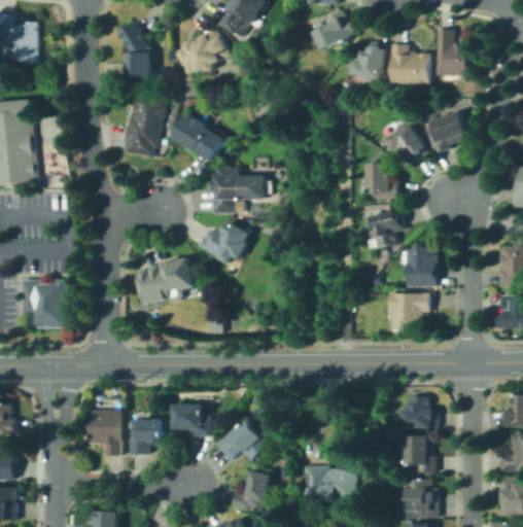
[(265,0),(267,1),(250,25),(244,21),(235,34),(219,24),(229,10),(227,8),(232,0),(265,0)]
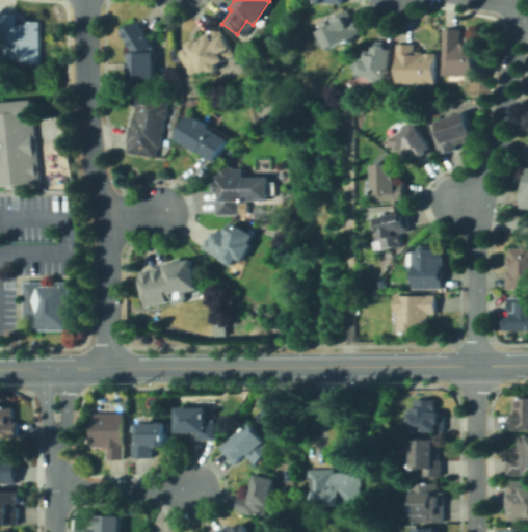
[(345,9),(351,22),(353,21),(357,29),(358,33),(353,35),(354,37),(341,45),(340,42),(325,49),(316,31),(331,24),(327,18),(345,9)]
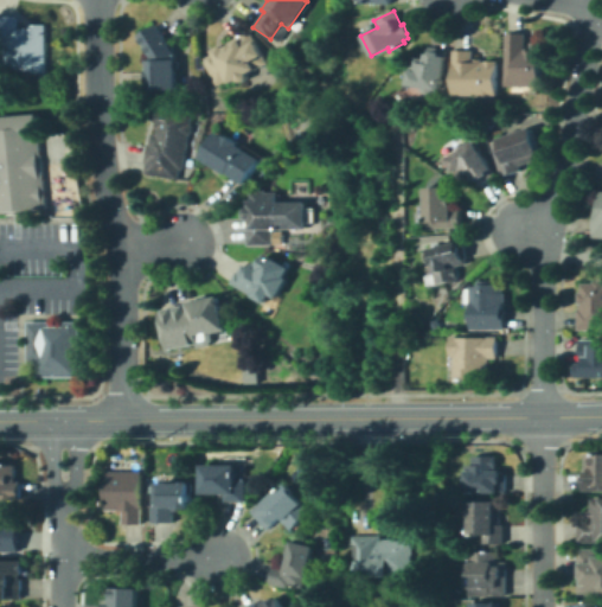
[(14,29),(20,29),(25,27),(25,25),(44,25),(44,72),(30,72),(30,70),(18,70),(15,72),(11,72),(8,70),(0,70),(0,17),(14,17),(14,29)]
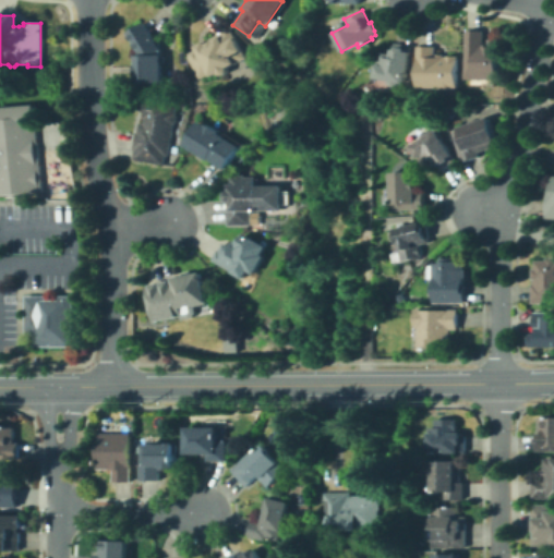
[(161,83),(135,84),(134,74),(135,65),(134,56),(137,56),(137,52),(125,33),(143,22),(158,48),(159,55),(163,57),(163,62),(160,63),(161,83)]
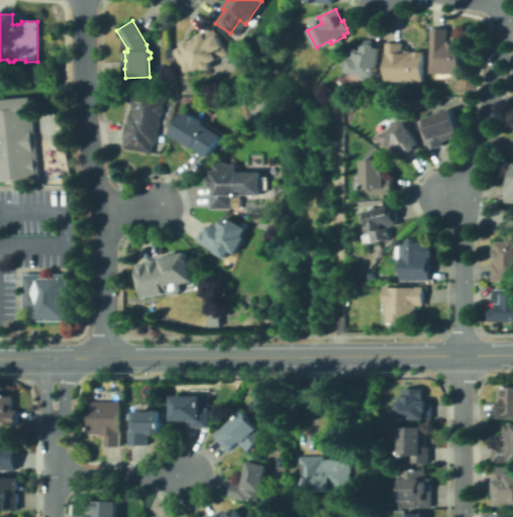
[(210,65),(209,69),(206,71),(202,70),(201,68),(195,71),(194,69),(184,74),(173,53),(175,52),(174,50),(181,46),(180,43),(211,25),(226,54),(209,63),(210,65)]
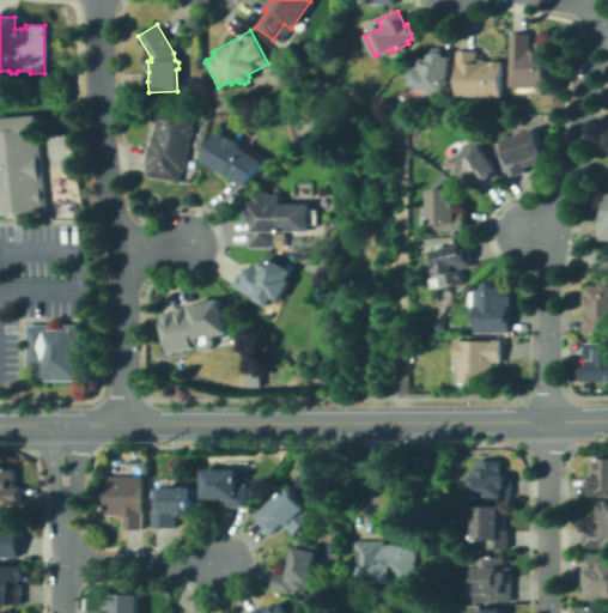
[(528,49),(534,49),(533,42),(546,42),(545,86),(508,86),(508,34),(528,34),(528,49)]
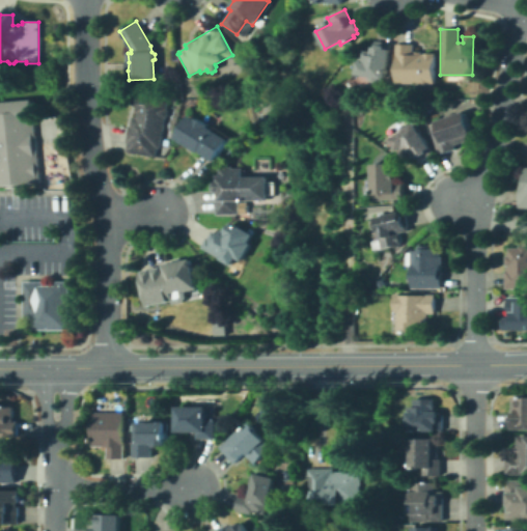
[(389,44),(384,79),(378,78),(377,80),(373,83),(369,82),(367,78),(367,76),(355,74),(359,51),(360,51),(361,49),(371,51),(373,40),(389,44)]
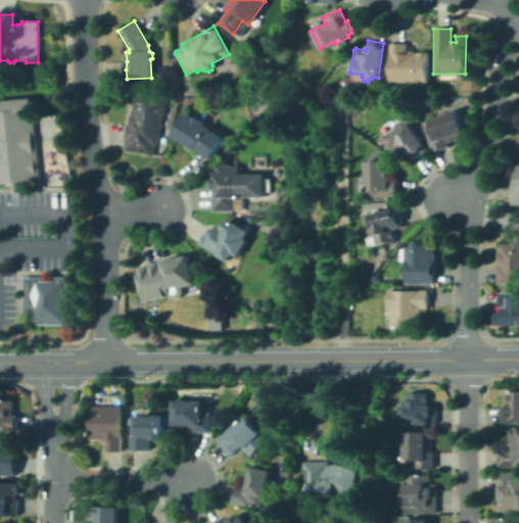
[(406,54),(407,54),(407,50),(413,50),(413,53),(417,52),(428,52),(427,55),(427,82),(388,82),(388,43),(405,43),(406,54)]
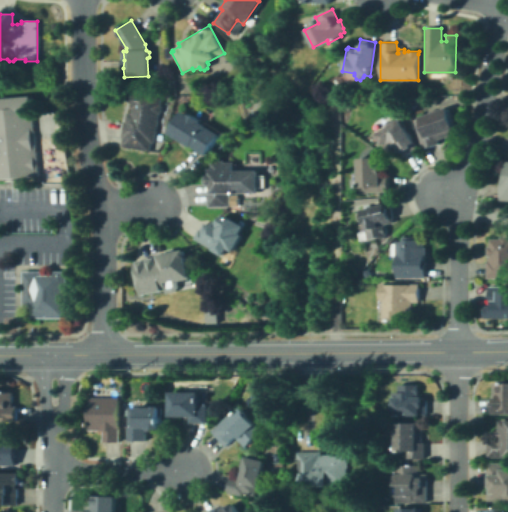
[(130,90),(160,96),(159,105),(160,107),(159,113),(158,114),(153,143),(149,143),(148,152),(120,147),(121,138),(120,138),(123,122),(124,122),(126,113),(130,113),(131,109),(130,109),(130,103),(128,103),(128,101),(126,101),(128,93),(129,93),(130,90)]
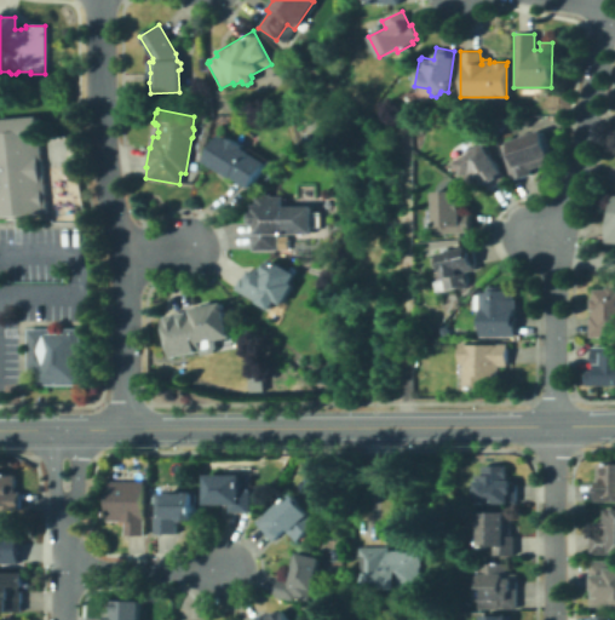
[(45,213),(0,217),(0,119),(34,116),(39,142),(45,213)]
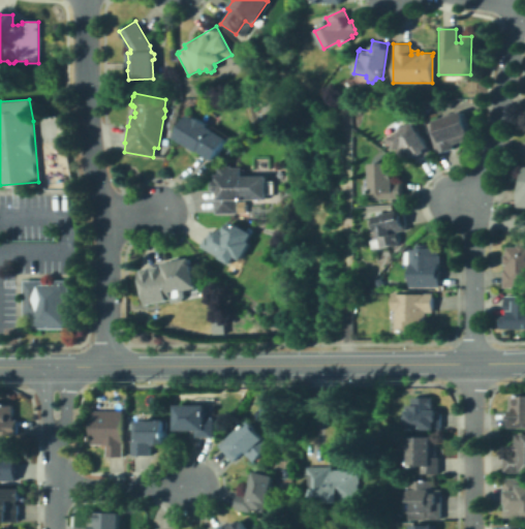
[(421,111),(419,101),(426,100),(428,110),(421,111)]
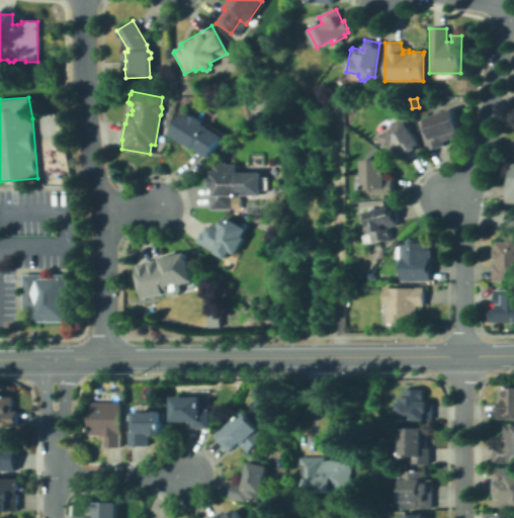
[(400,118),(395,113),(400,108),(405,114),(400,118)]
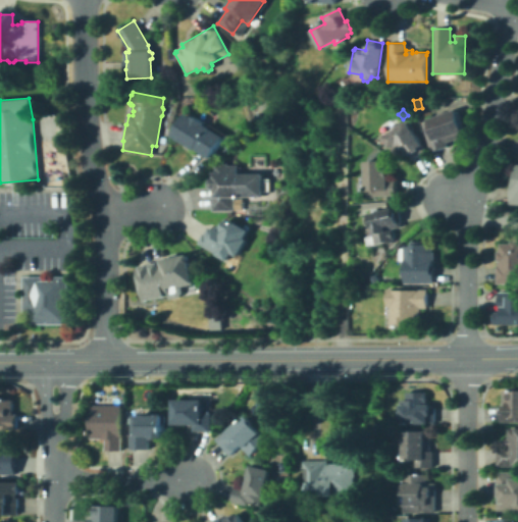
[(447,147),(430,152),(420,122),(426,119),(456,109),(464,136),(446,142),(447,147)]
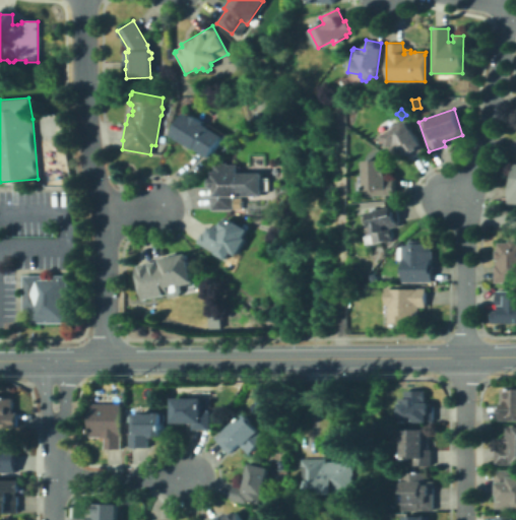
[(184,113),(190,117),(192,115),(203,122),(202,124),(207,127),(205,130),(221,140),(211,156),(195,146),(193,150),(170,135),(184,113)]
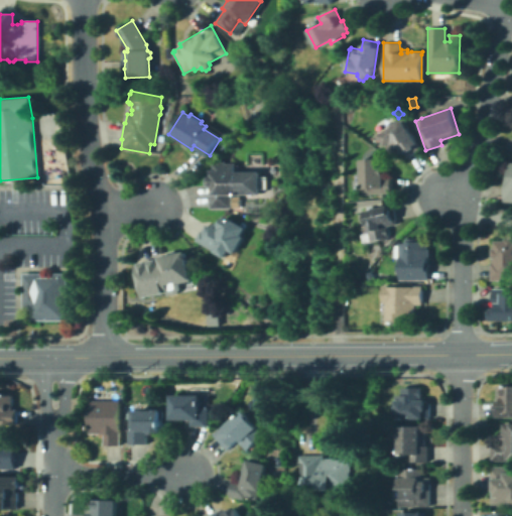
[(253,121),(249,115),(253,112),(257,117),(253,121)]
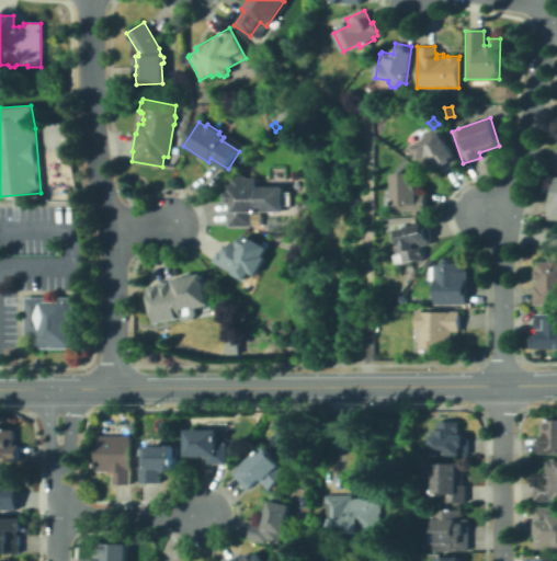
[(435,129),(457,161),(443,171),(434,158),(433,159),(434,161),(434,167),(431,169),(425,168),(411,147),(435,129)]
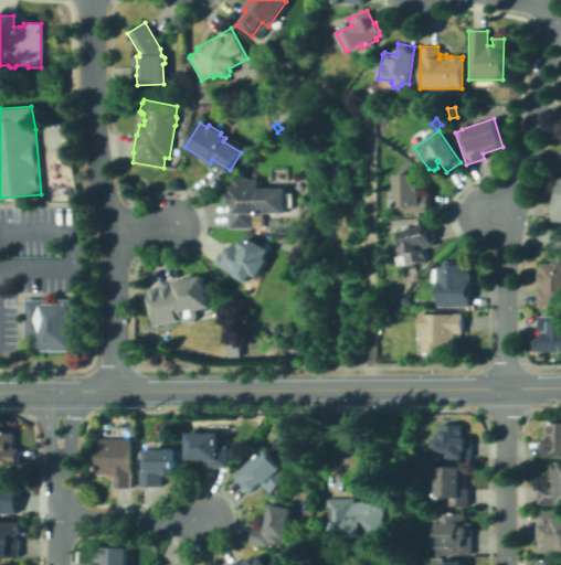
[(419,172),(420,194),(427,194),(429,211),(397,213),(395,208),(393,174),(419,172)]
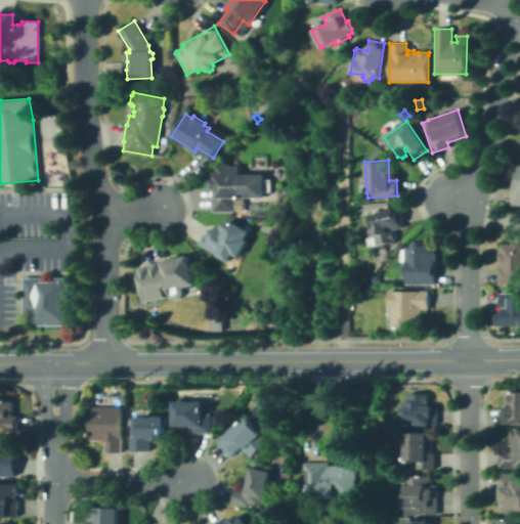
[(248,174),(249,179),(251,179),(254,181),(254,186),(251,189),(249,189),(249,199),(233,199),(234,212),(212,212),(211,189),(209,186),(209,182),(212,179),(212,173),(214,173),(214,165),(227,165),(227,166),(239,166),(239,175),(248,174)]
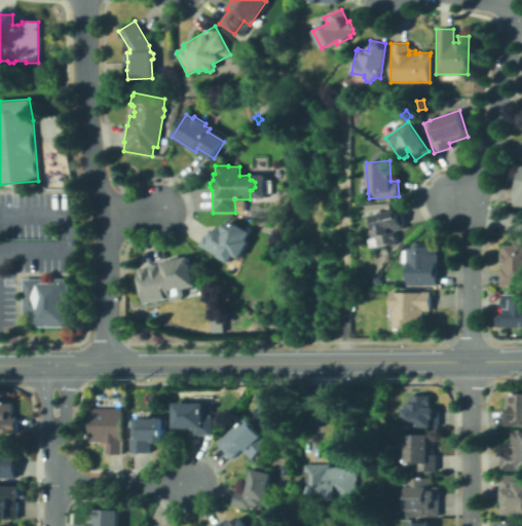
[(521,207),(511,207),(511,189),(513,189),(514,179),(516,179),(516,165),(521,165),(521,207)]
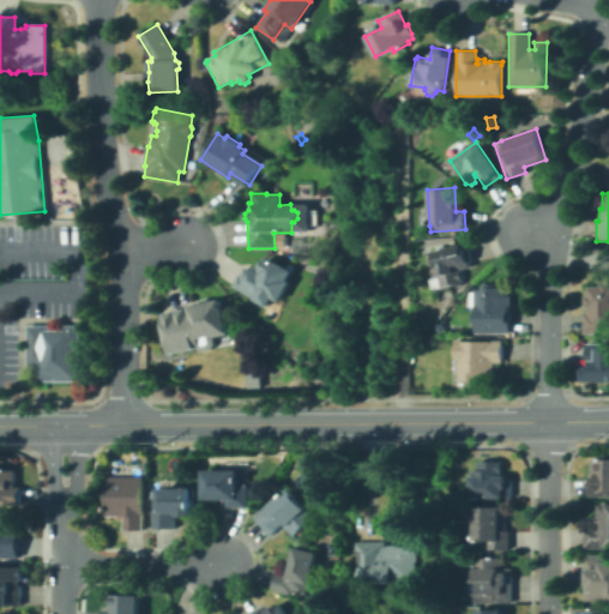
[(459,269),(463,282),(440,287),(438,277),(434,277),(432,265),(435,265),(432,252),(466,244),(471,266),(459,269)]
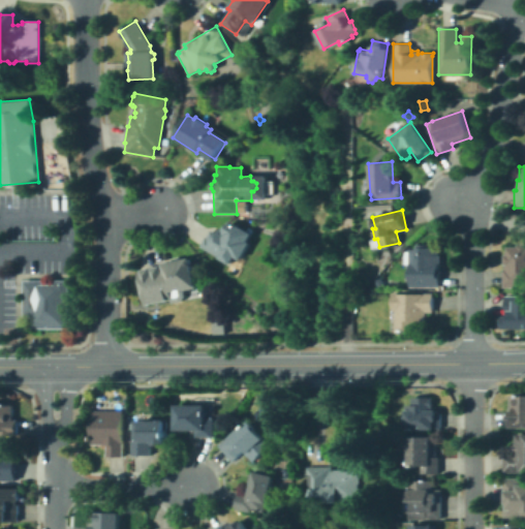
[(229,222),(251,234),(246,242),(249,243),(240,260),(235,257),(229,265),(197,247),(204,237),(205,238),(209,230),(215,234),(219,227),(223,230),(226,224),(228,224),(229,222)]
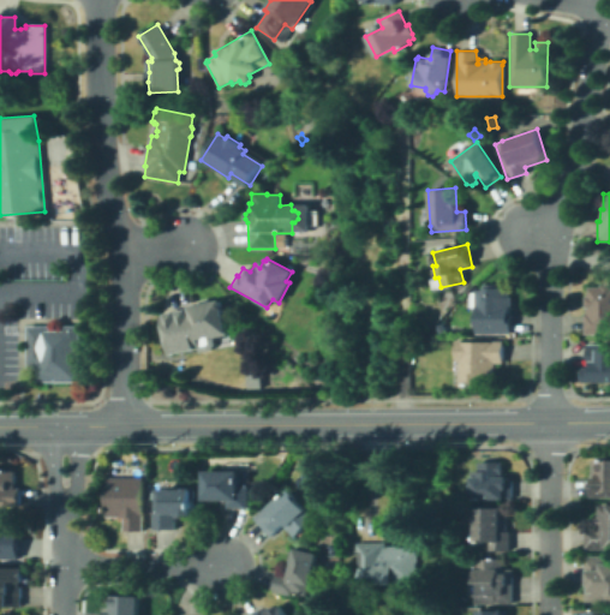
[(609,282),(609,334),(582,334),(582,312),(584,308),(584,297),(586,297),(586,287),(598,287),(598,282),(609,282)]
